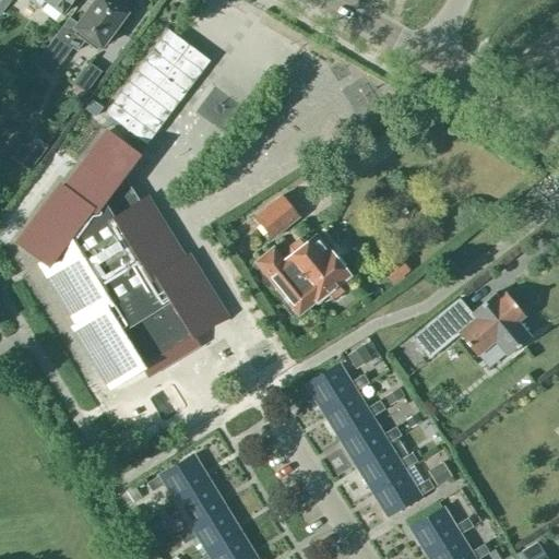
[(0,0),(0,12),(9,0),(30,0),(39,7),(44,0),(62,14),(72,0),(0,0)]
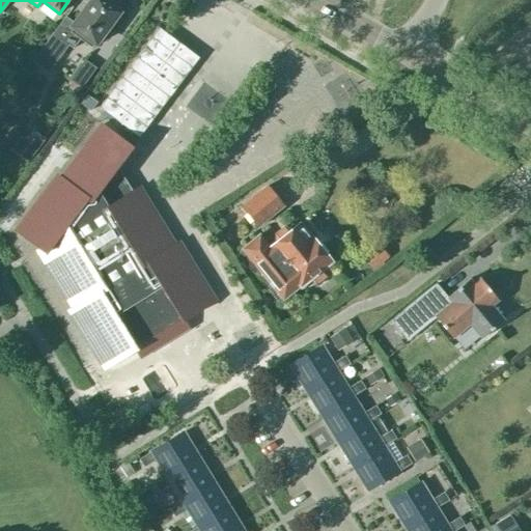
[(63,19),(36,55),(52,66),(67,45),(73,49),(74,48),(81,38),(92,47),(95,43),(98,44),(121,11),(105,0),(90,0),(73,25),(63,19)]
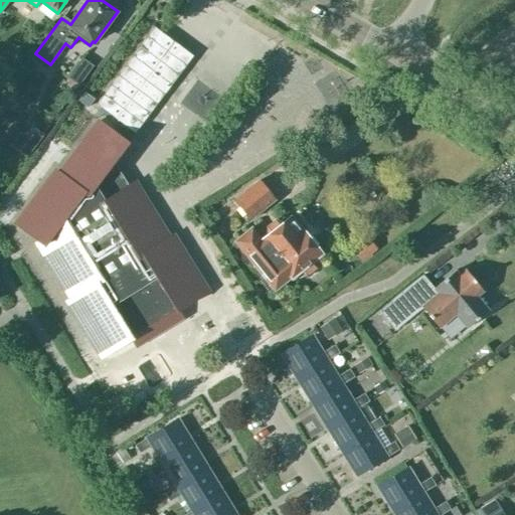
[(193,55),(154,26),(97,104),(135,133),(193,55)]
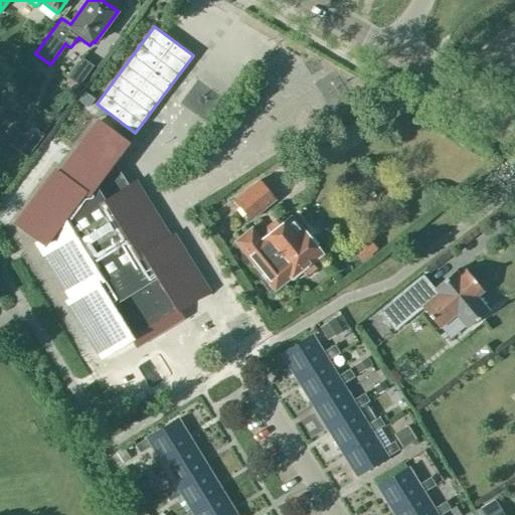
[(82,58),(68,76),(77,83),(92,65),(82,58)]
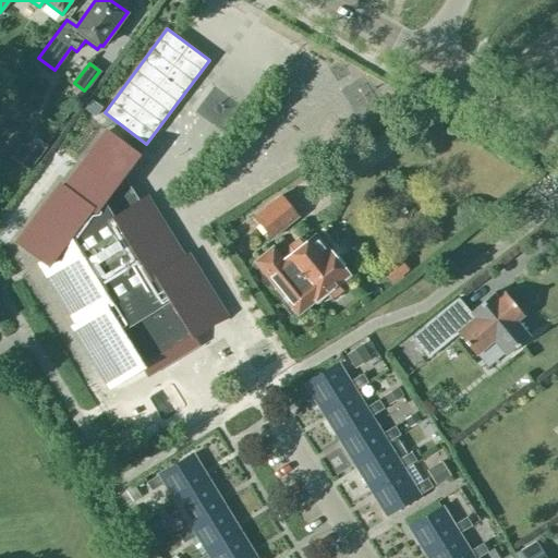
[(22,135),(33,150),(47,141),(36,125),(22,135)]
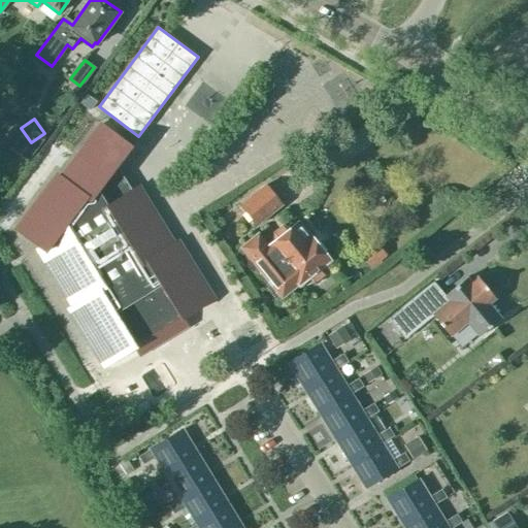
[(104,366),(143,342),(147,349),(177,330),(173,324),(212,299),(176,240),(171,243),(136,187),(131,190),(117,165),(131,146),(101,124),(61,177),(58,174),(17,230),(39,246),(37,248),(72,305),(68,307),(104,366)]
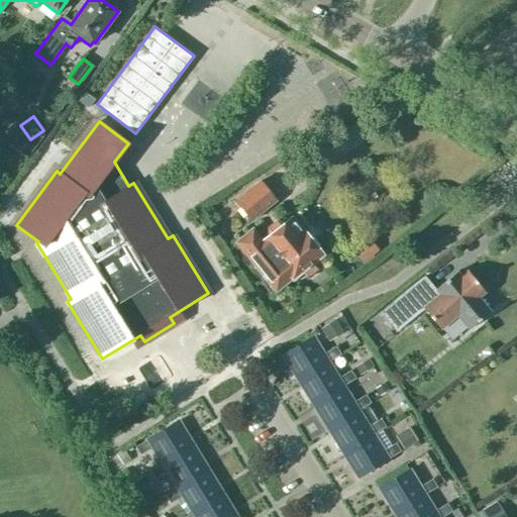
[(260,181),(235,201),(251,221),(276,200),(260,181)]
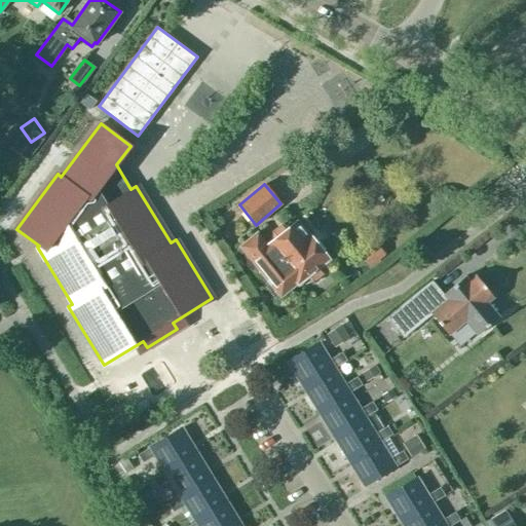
[(257,231),(238,247),(280,297),(327,259),(318,250),(307,236),(306,236),(305,234),(307,231),(302,224),(297,224),(296,223),(268,245),(257,231)]
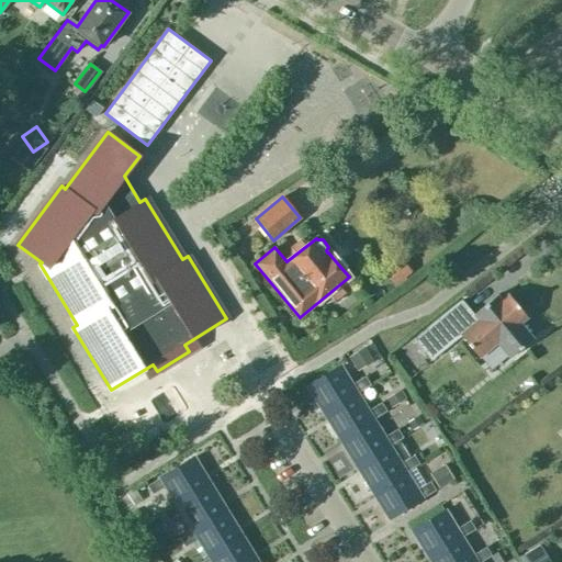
[(501,301),(496,295),(470,317),(458,303),(411,344),(427,363),(457,339),(475,360),(493,346),(506,361),(532,338),(519,323),(527,317),(507,294),(501,301)]
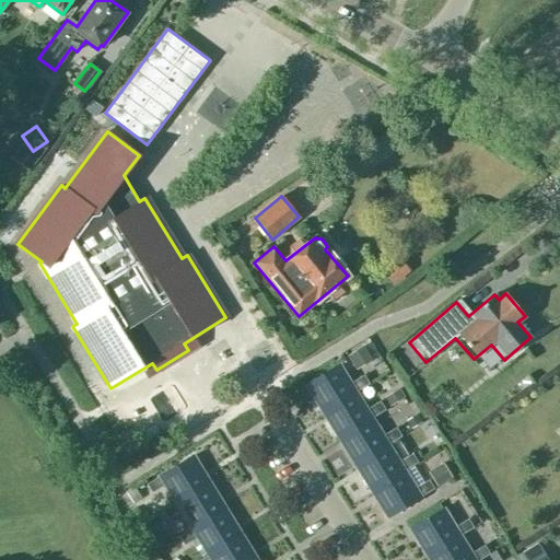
[(338,364),(307,384),(324,410),(354,392),(354,391),(368,383),(362,375),(349,383),(338,364)]
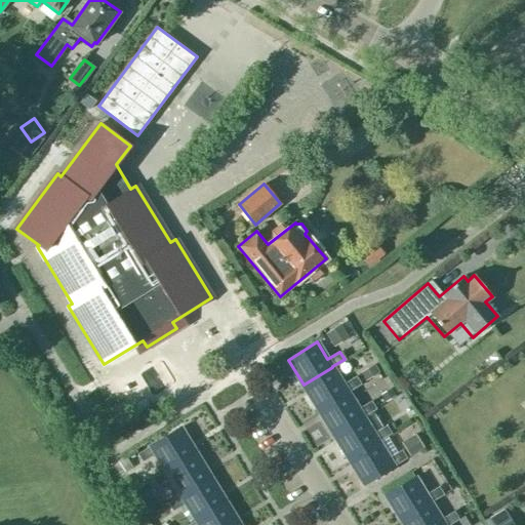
[(304,385),(318,409),(348,391),(360,382),(355,376),(342,384),(332,367),(304,385)]
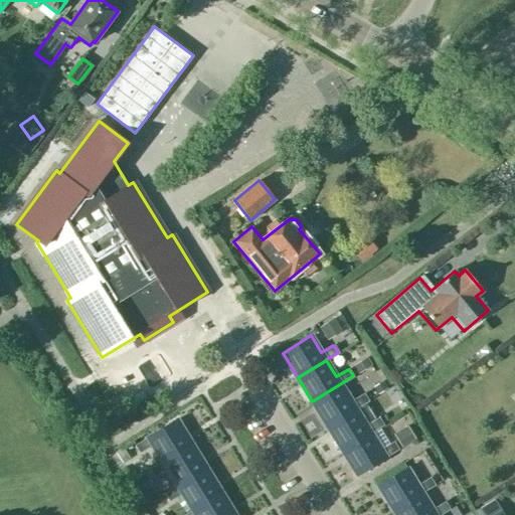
[(312,401),(327,425),(356,407),(368,400),(363,392),(351,400),(341,383),(312,401)]
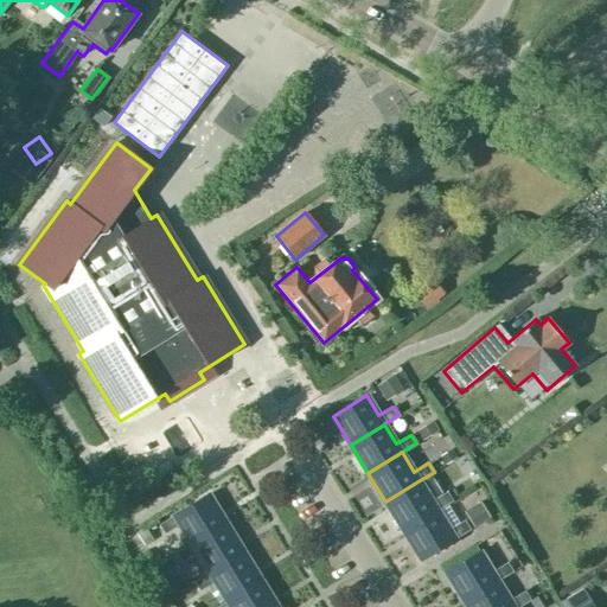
[(385,502),(403,530),(438,509),(452,499),(446,491),(432,499),(420,480),(385,502)]
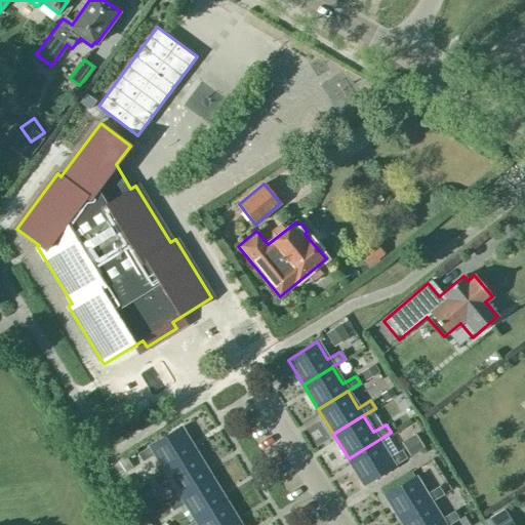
[(143,460),(155,453),(166,470),(196,452),(180,427),(138,453),(143,460)]
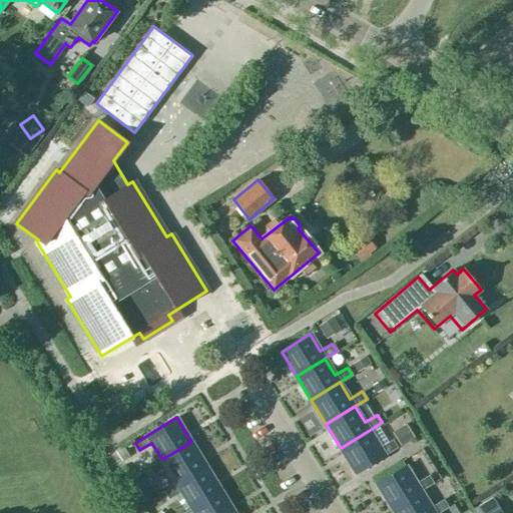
[(392,432),(401,446),(414,437),(405,424),(392,432)]
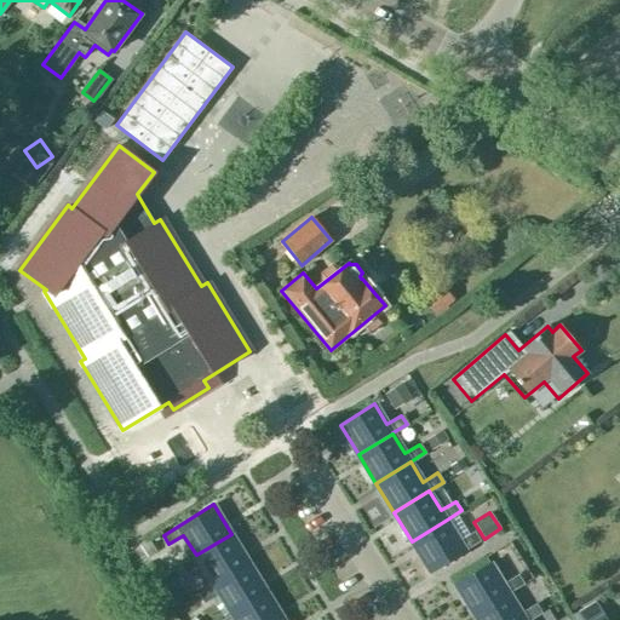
[(412,541),(430,570),(480,540),(474,530),(459,540),(447,520),(412,541)]
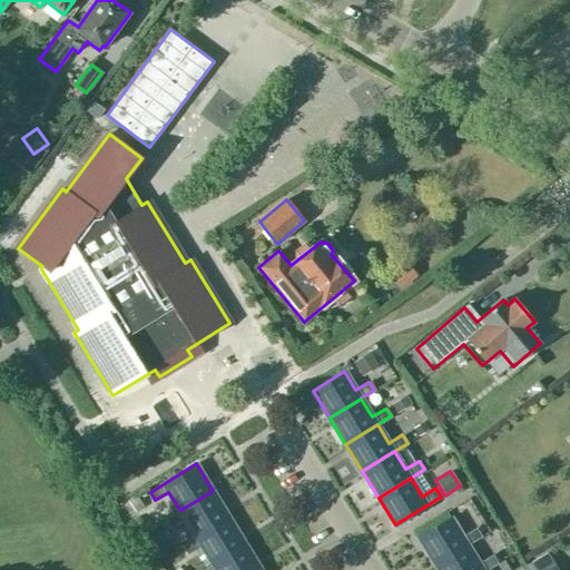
[(196,537),(196,538),(229,518),(213,491),(180,510),(167,519),(172,527),(185,519),(196,537)]
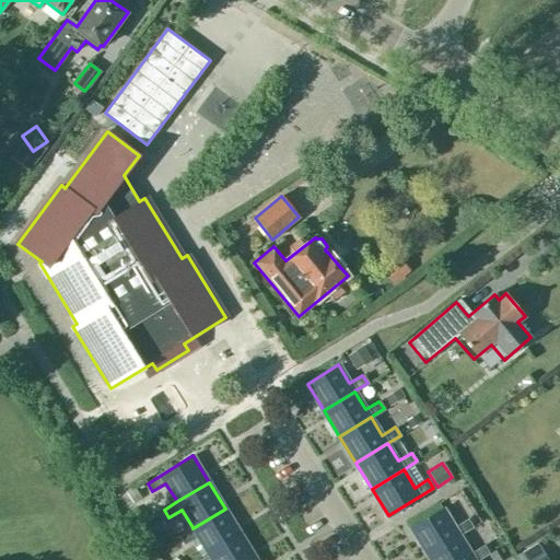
[(442,508),(410,528),(427,555),(458,535),(471,527),(467,520),(454,527),(442,508)]
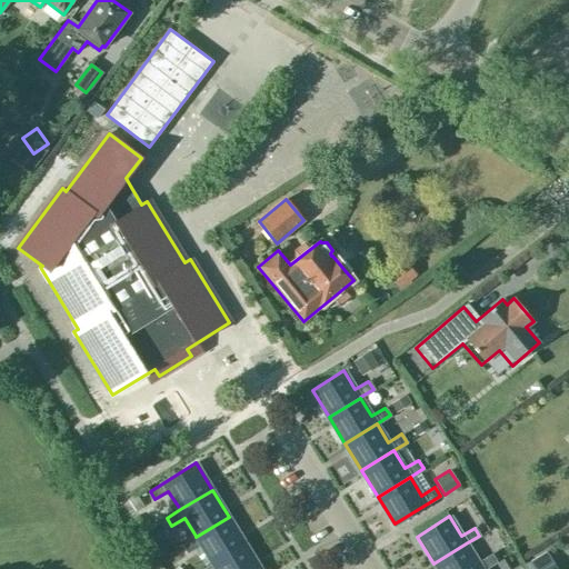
[(188,553),(201,545),(212,563),(245,543),(229,517),(196,537),(196,536),(182,545),(188,553)]
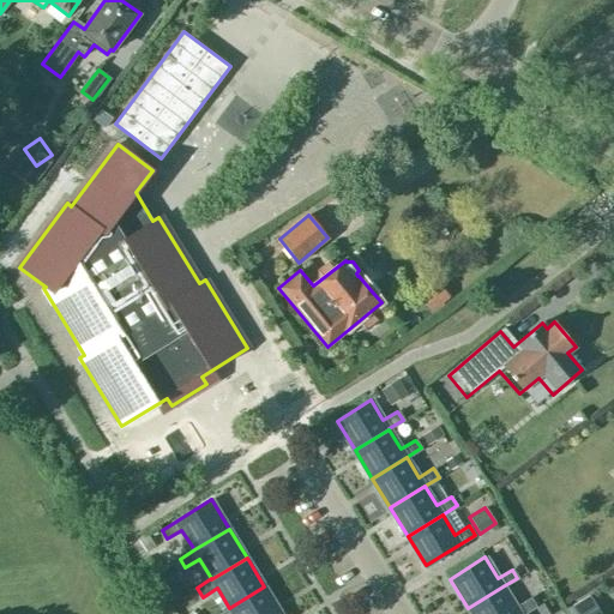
[(281,613),(264,587),(229,608),(218,613),(281,613)]
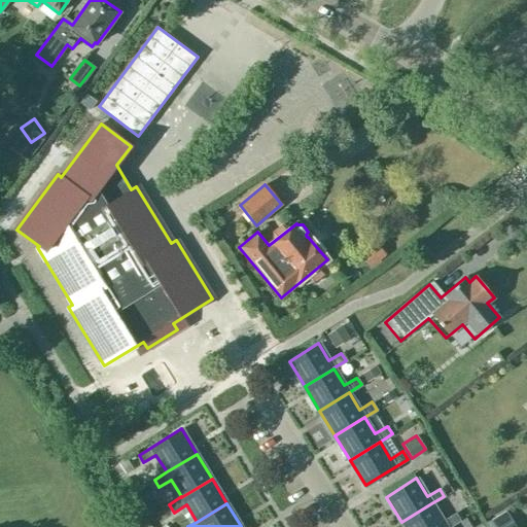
[(401,522),(405,526),(449,526),(459,521),(455,514),(443,521),(431,503),(401,522)]
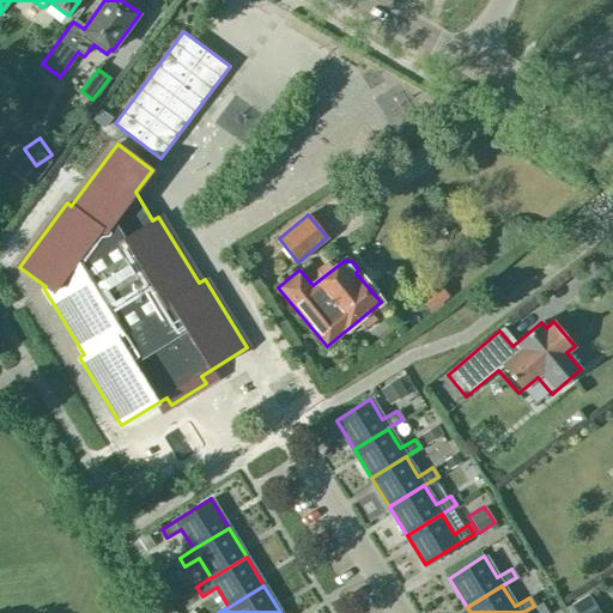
[(536,606),(541,601),(552,595),(545,586),(529,595),(536,606)]
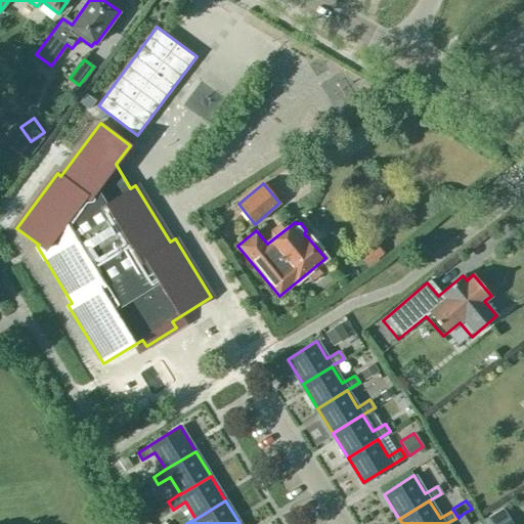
[(487,517),(491,523),(512,523),(501,508),(487,517)]
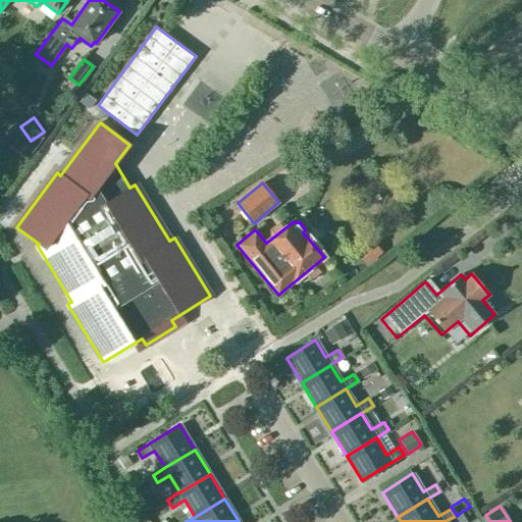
[(467,521),(461,512),(457,516),(455,517),(458,521),(467,521)]
